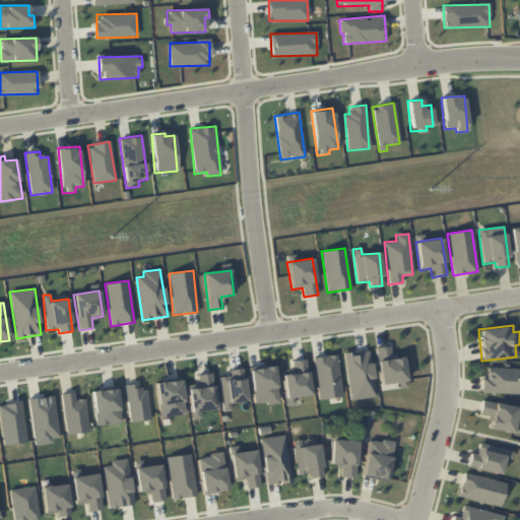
[(380,384),(406,381),(404,356),(392,358),(391,346),(376,347),(380,384)]
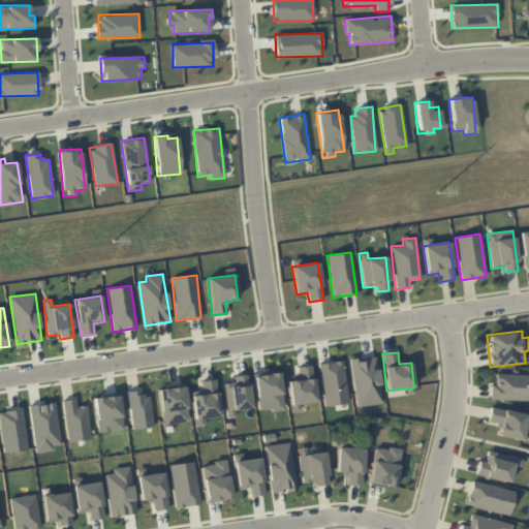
[(349,360),(356,407),(382,403),(375,355),(349,360)]
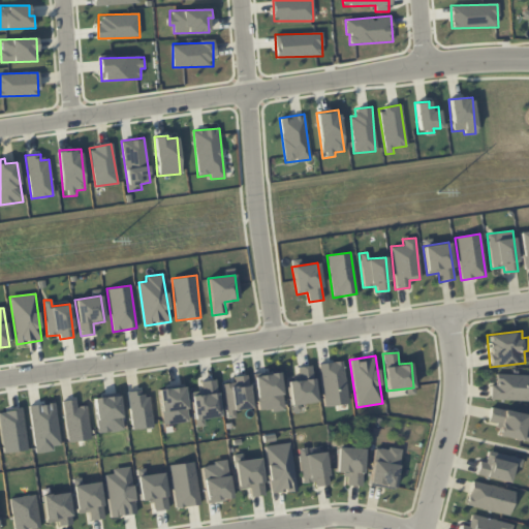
[(348,403),(343,360),(318,363),(324,406),(348,403)]
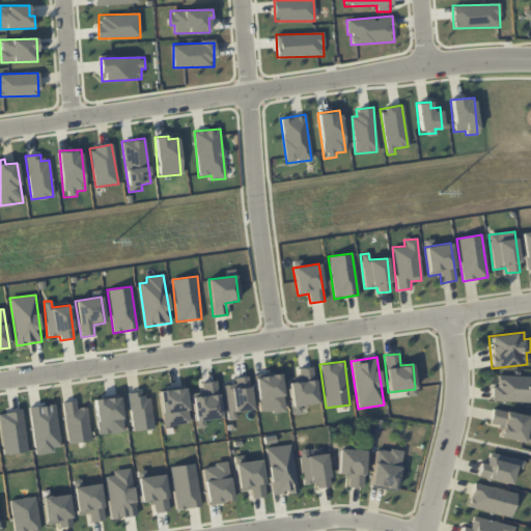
[(288,382),(294,413),(300,412),(299,407),(318,403),(312,366),(298,368),(300,380),(288,382)]
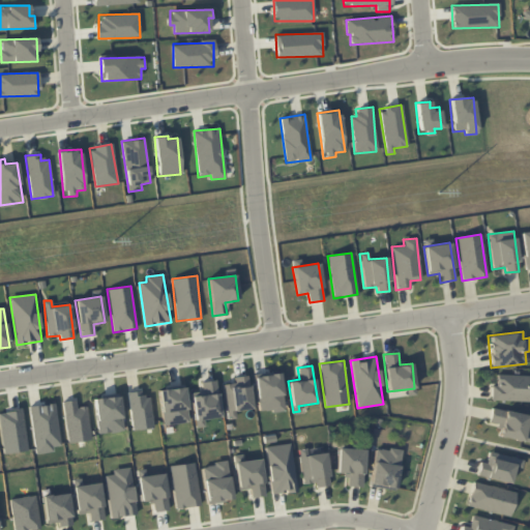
[(254,377),(259,413),(285,409),(280,374),(254,377)]
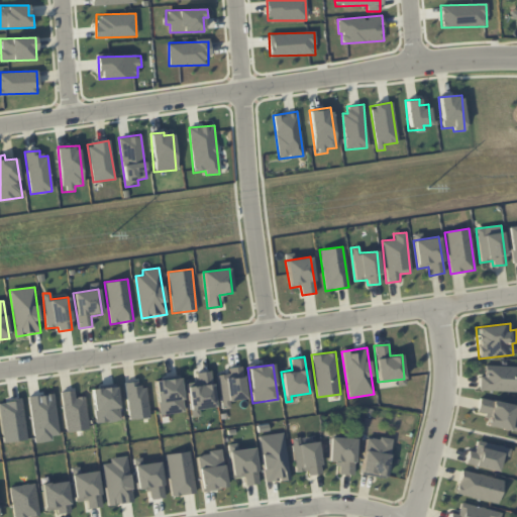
[(218,375),(222,408),(229,407),(228,401),(245,399),(242,367),(228,368),(228,374),(218,375)]
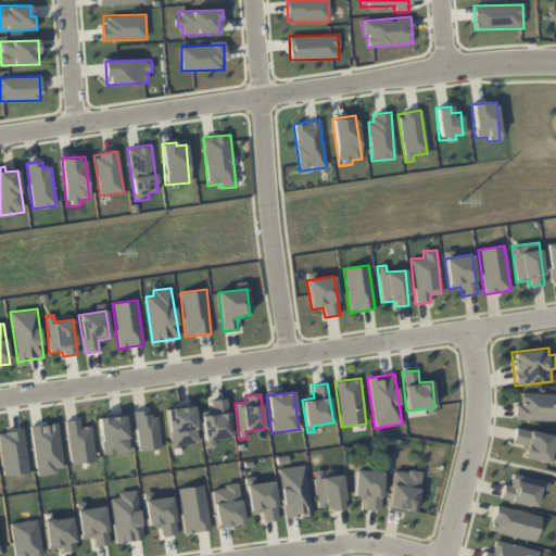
[(515,404),(515,420),(555,420),(555,394),(521,394),(520,405),(515,404)]
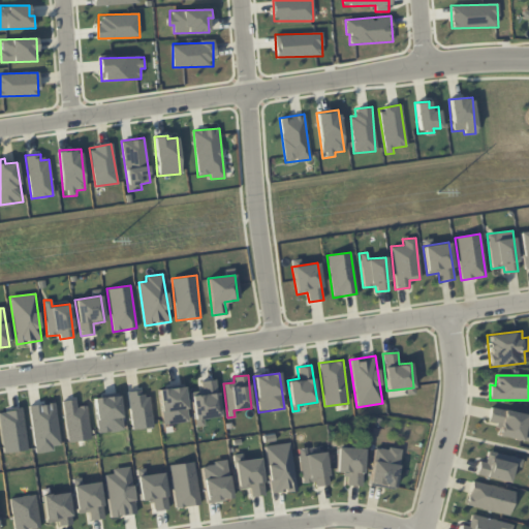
[(219,416),(216,379),(200,381),(201,391),(191,392),(194,427),(204,426),(203,418),(219,416)]
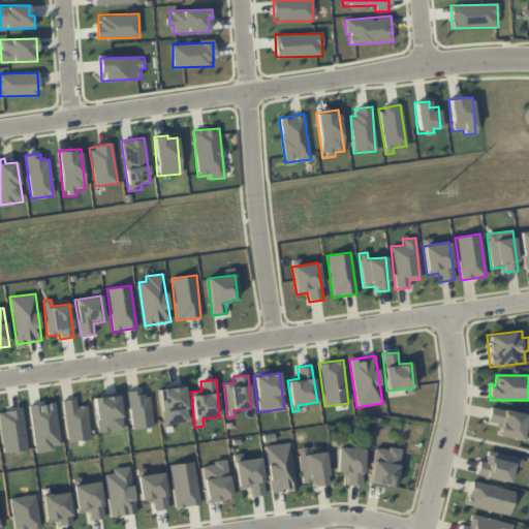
[(162,425),(188,422),(184,384),(158,387),(162,425)]
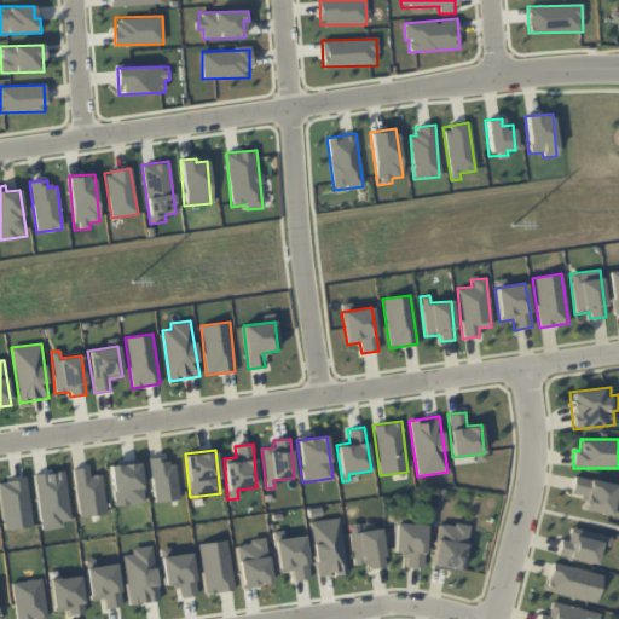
[(583,496),(579,509),(611,515),(617,485),(574,476),(571,493),(583,496)]
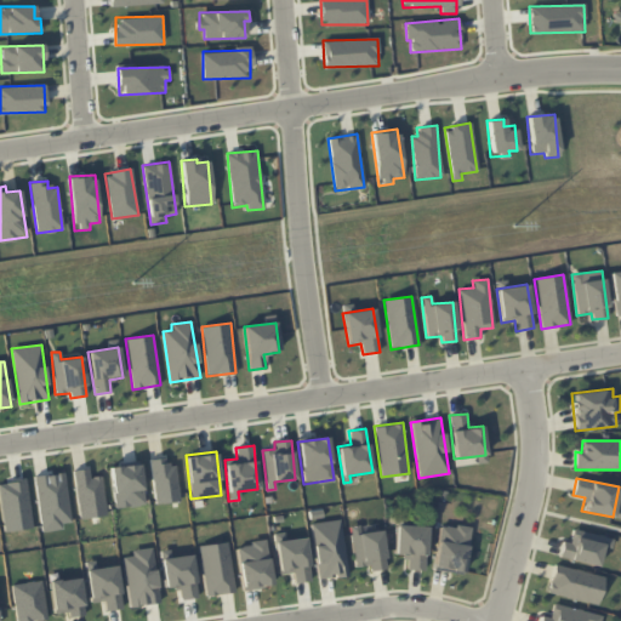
[(340,519),(311,524),(318,579),(348,575),(340,519)]
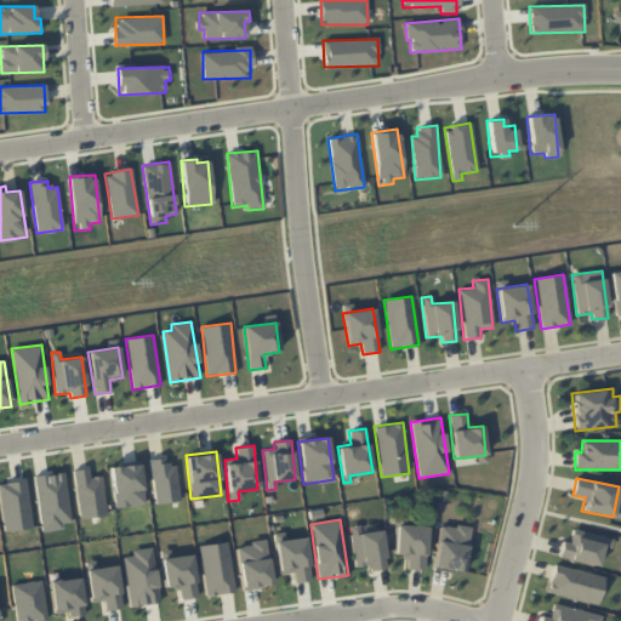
[(440,524),(433,569),(462,574),(471,529),(440,524)]
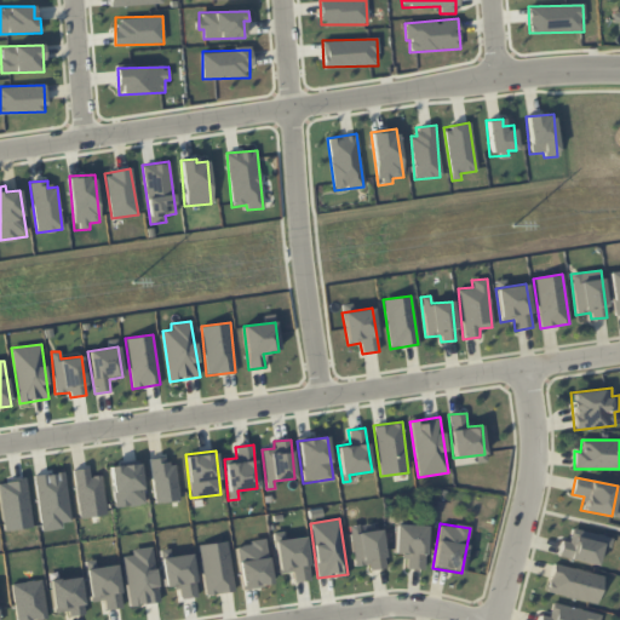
[(386,568),(380,529),(360,532),(359,524),(349,526),(355,566),(368,564),(369,570),(386,568)]
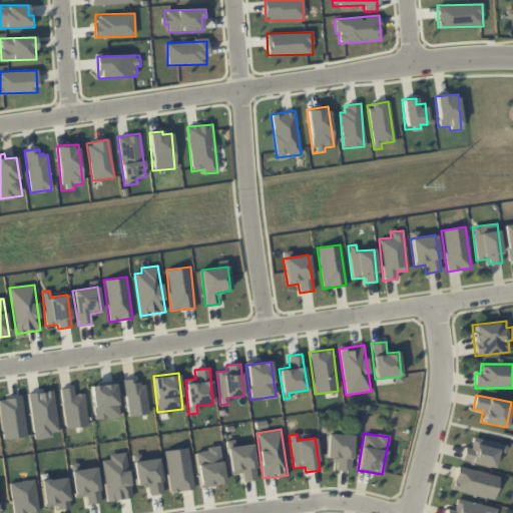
[(326,458),(335,458),(335,471),(352,471),(353,435),(327,434),(326,458)]
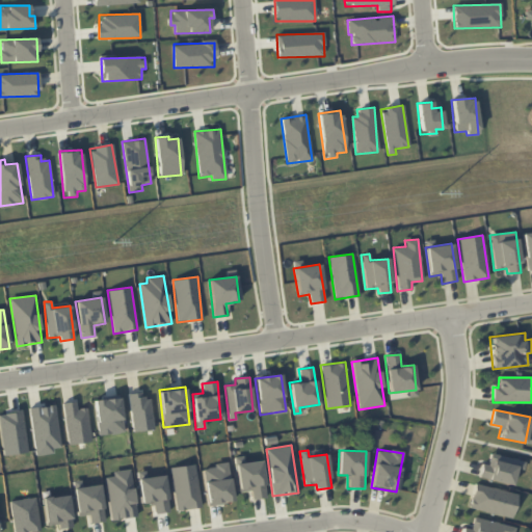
[(478,477),(511,485),(516,468),(522,470),(524,462),(490,453),(487,464),(482,463),(478,477)]
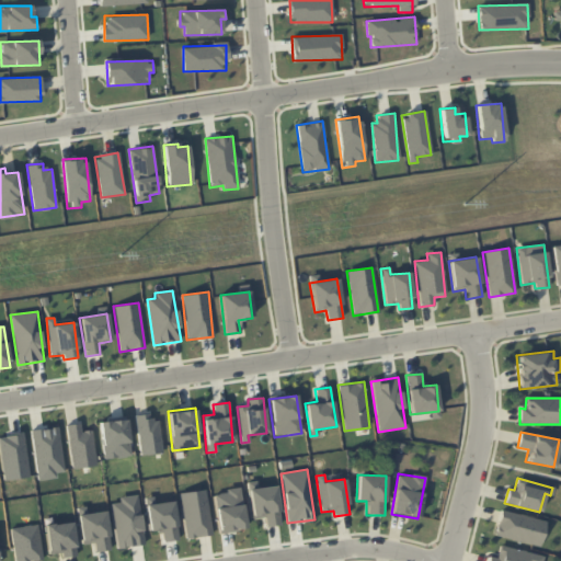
[(266,527),(281,525),(274,485),(247,490),(252,519),(264,517),(266,527)]
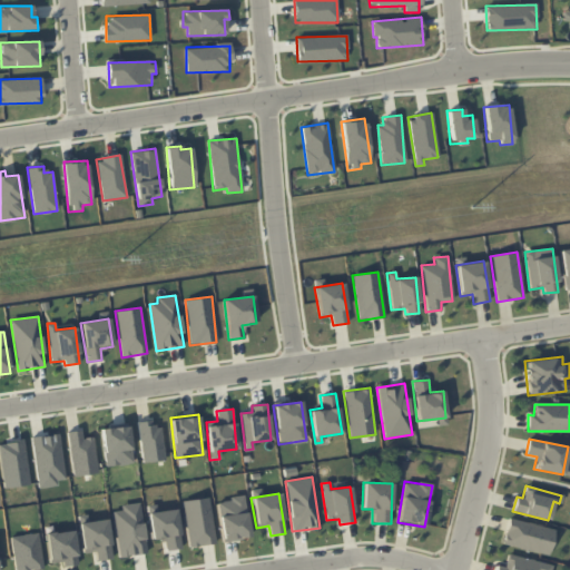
[(182,501),(190,547),(216,542),(208,497),(182,501)]
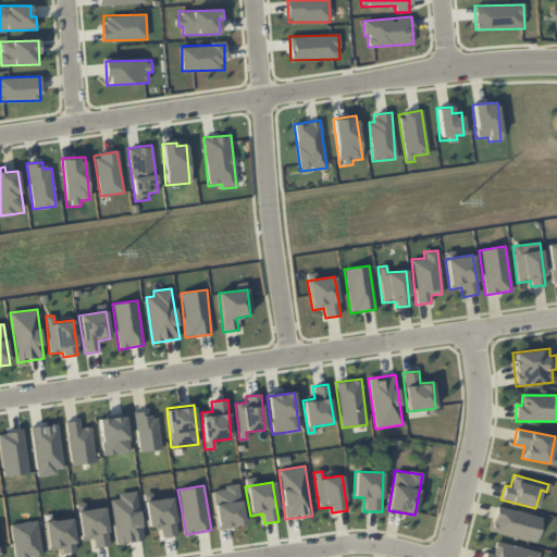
[(212,490),(218,529),(244,525),(238,485),(212,490)]
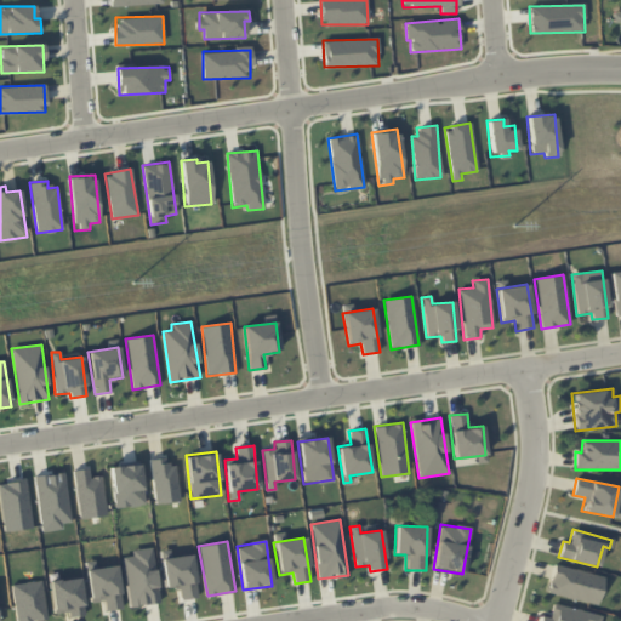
[(130,607),(160,603),(152,547),(131,550),(132,556),(123,557),(130,607)]
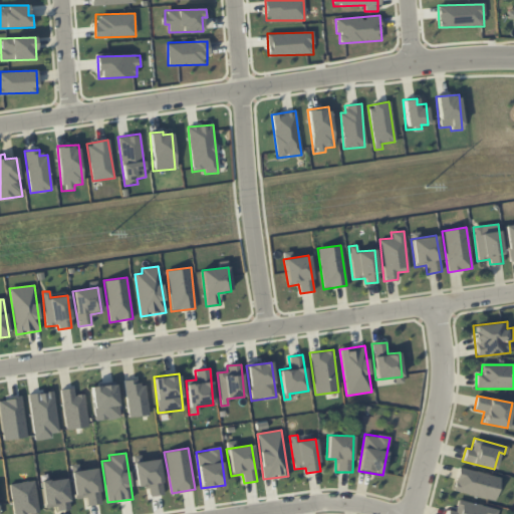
[(149,496),(163,495),(160,460),(135,462),(137,486),(148,485),(149,496)]
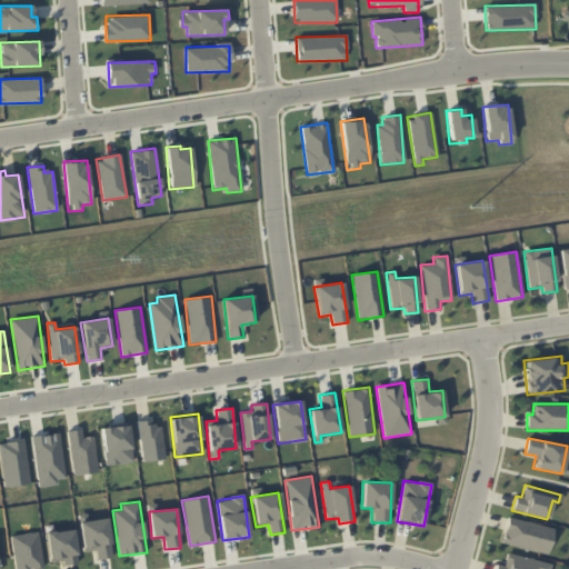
[(106,518),(89,520),(88,513),(77,515),(83,552),(95,550),(97,560),(112,558),(106,518)]
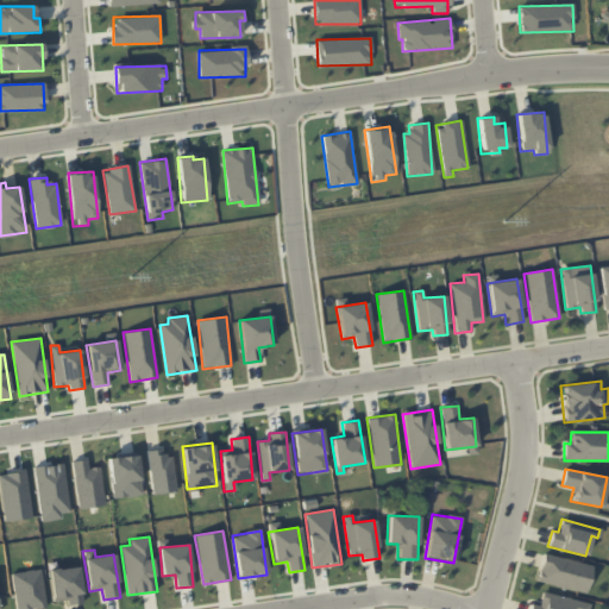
[(592,565),(544,553),(537,582),(585,594),(592,565)]
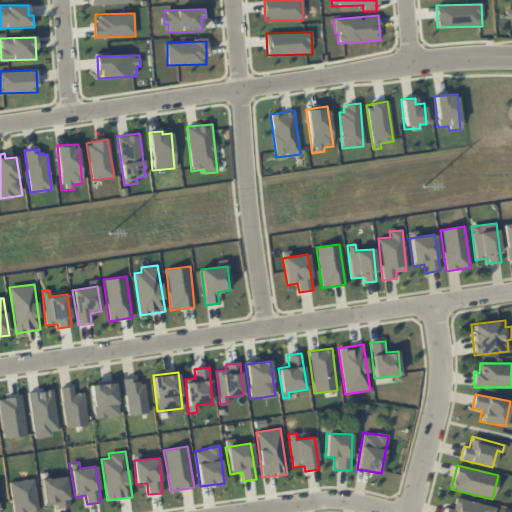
[(40,480),(44,506),(56,504),(57,509),(70,507),(65,476),(40,480)]
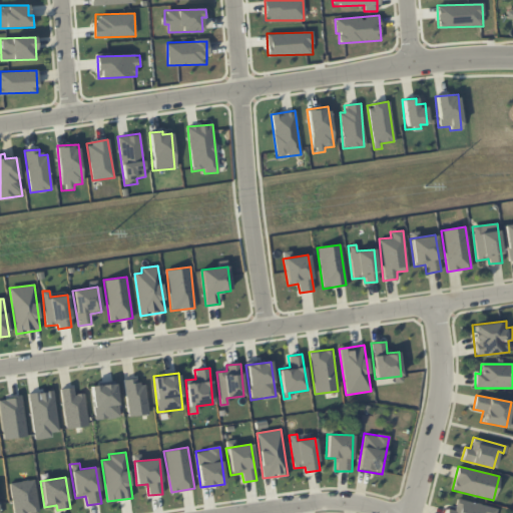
[(9,483),(13,512),(30,512),(39,512),(33,479),(9,483)]
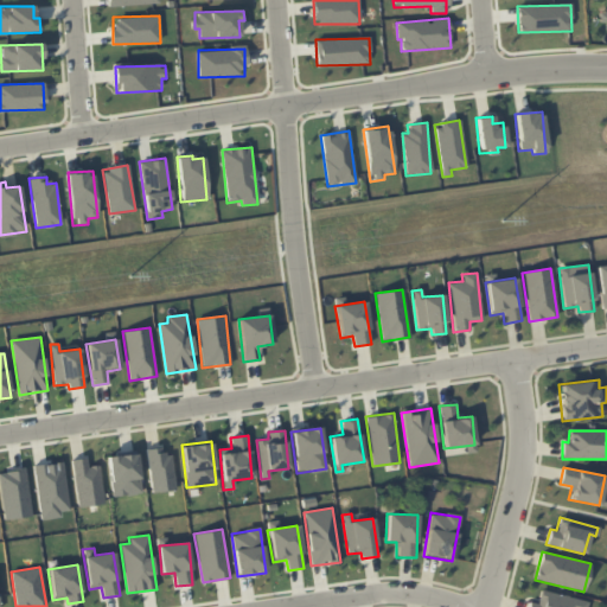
[(586,606),(588,601),(541,589),(537,604),(529,602),(528,606),(586,606)]
